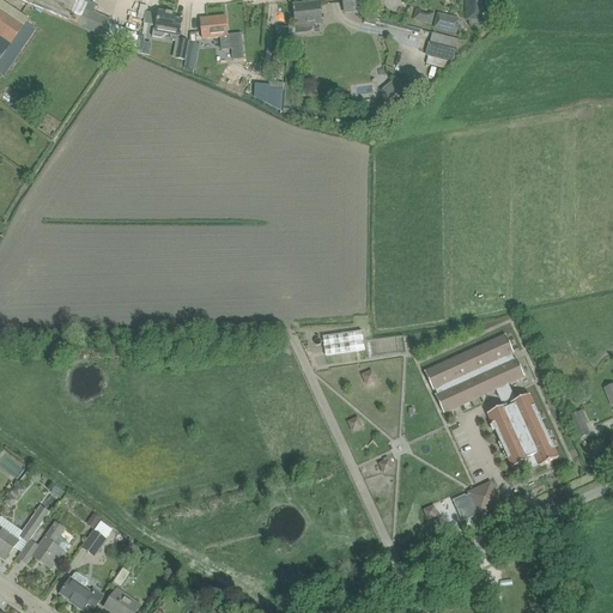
[(0,0),(0,62),(8,49),(19,56),(36,30),(26,23),(30,18),(26,17),(4,1),(1,0),(0,0)]
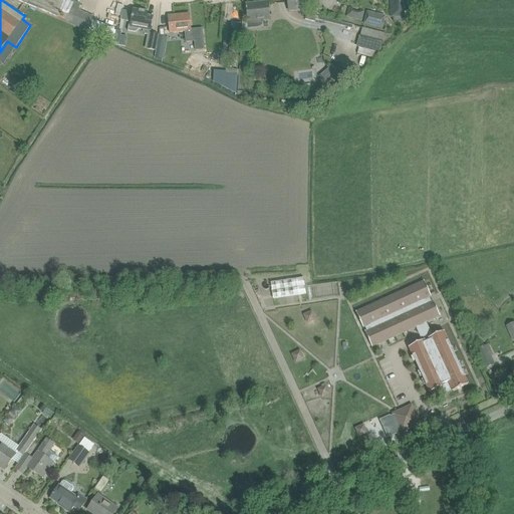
[(14,0),(89,31),(94,17),(72,8),(74,3),(66,0),(14,0)]
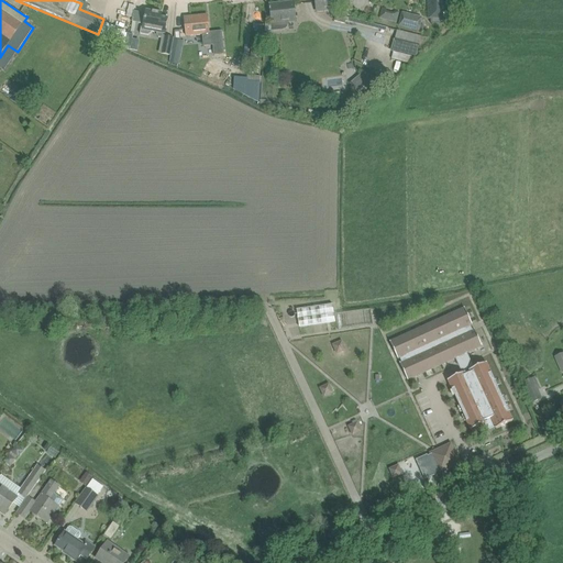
[(315,0),(316,6),(317,12),(339,9),(337,0),(315,0)]
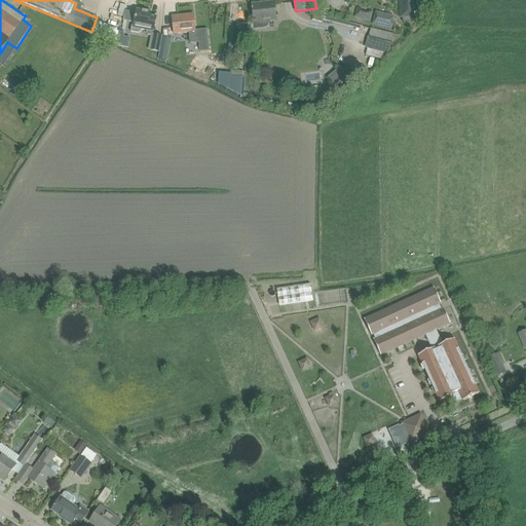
[(400,0),(401,16),(403,17),(403,22),(414,22),(413,0),(400,0)]
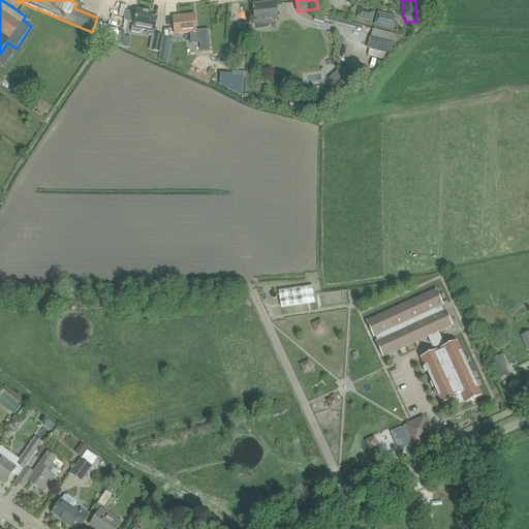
[(253,8),(253,9),(254,9),(257,29),(268,28),(269,26),(270,25),(271,24),(271,22),(278,22),(276,1),(254,4),(254,8),(253,8)]
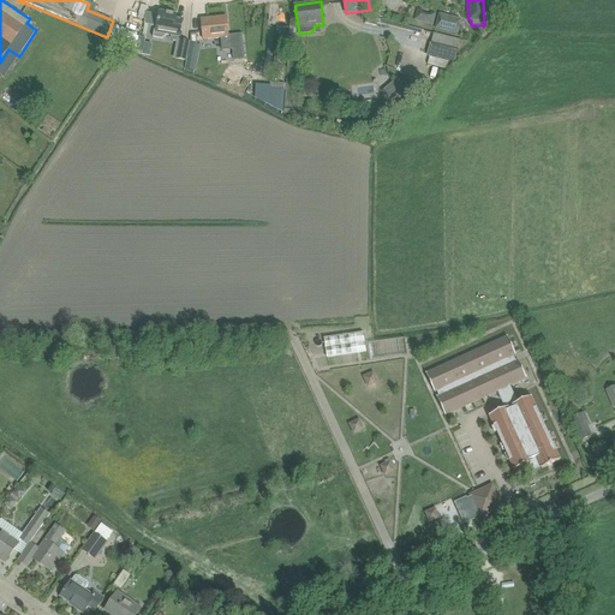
[(418,9),(415,19),(434,24),(436,13),(418,9)]
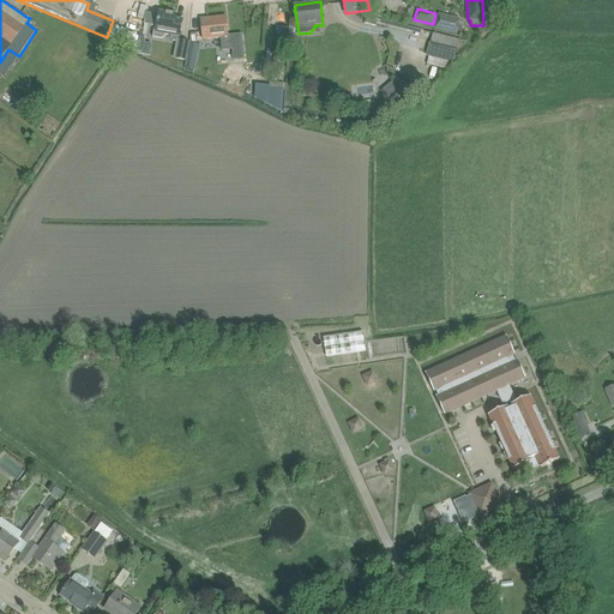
[(178,40),(178,36),(180,37),(184,20),(172,18),(172,14),(161,12),(158,26),(155,26),(152,37),(162,38),(166,36),(166,34),(172,35),(170,38),(173,41),(176,42),(174,58),(185,60),(188,42),(178,40)]
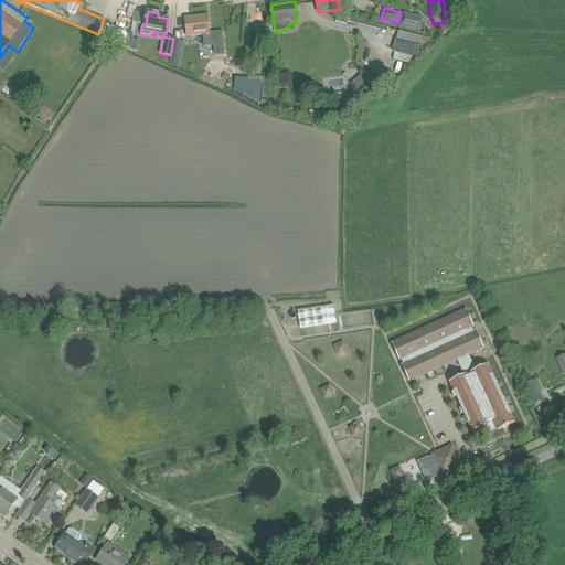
[(420,31),(420,29),(424,18),(404,13),(401,27),(420,31)]
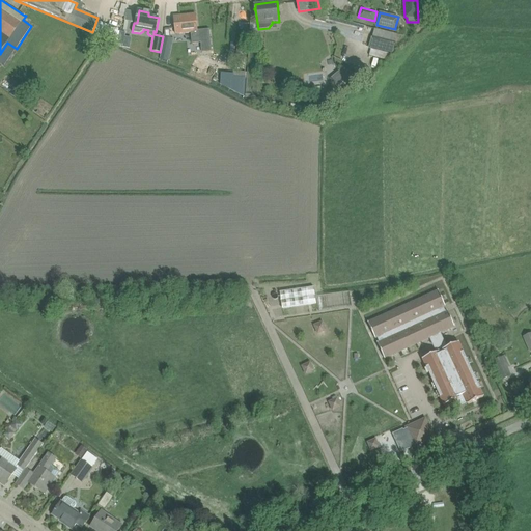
[(202,52),(212,51),(210,29),(197,31),(196,15),(174,17),(175,34),(191,32),(193,44),(201,44),(202,52)]
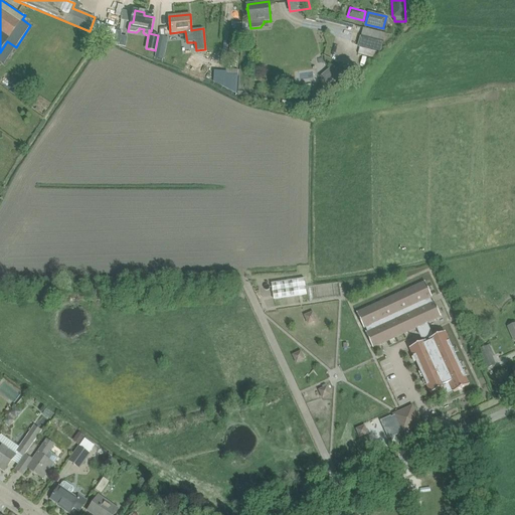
[(388,47),(393,35),(363,27),(359,42),(371,46),(373,39),(384,43),(383,46),(371,55),(372,51),(358,47),(357,53),(372,57),(382,49),(388,47)]
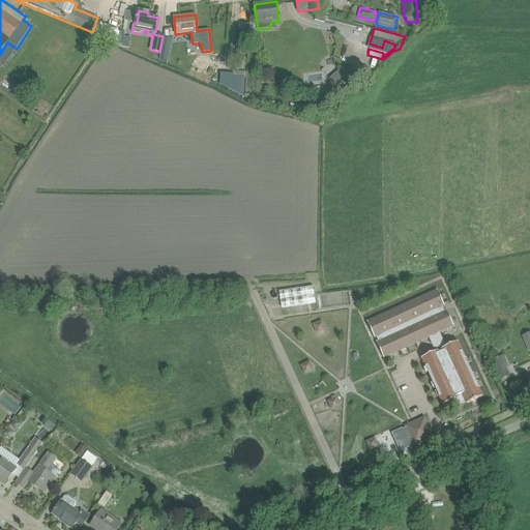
[(237,51),(236,65),(244,65),(245,51),(237,51)]
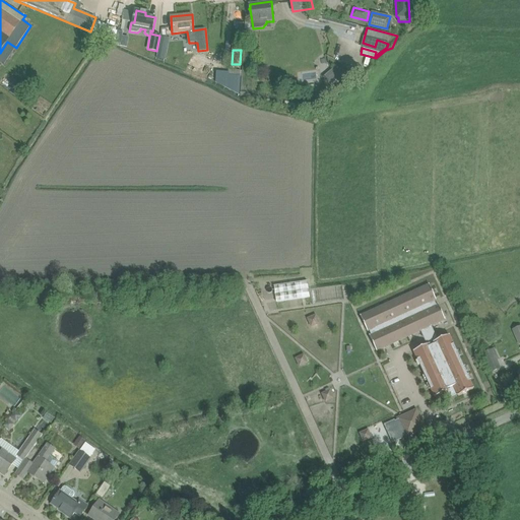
[(187,53),(181,64),(187,67),(187,66),(190,61),(192,58),(193,56),(187,53)]
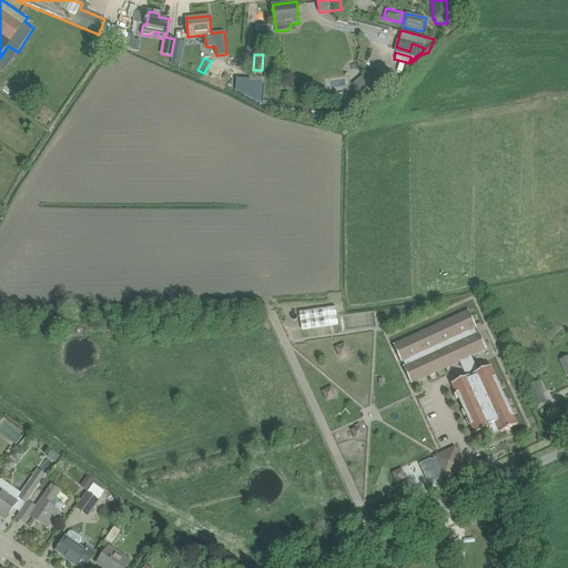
[(208,67),(204,72),(220,81),(224,71),(224,70),(210,63),(208,67)]
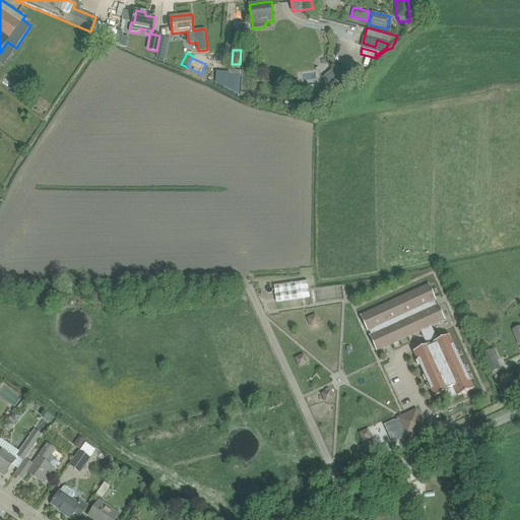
[(230,71),(228,83),(237,85),(240,73),(230,71)]
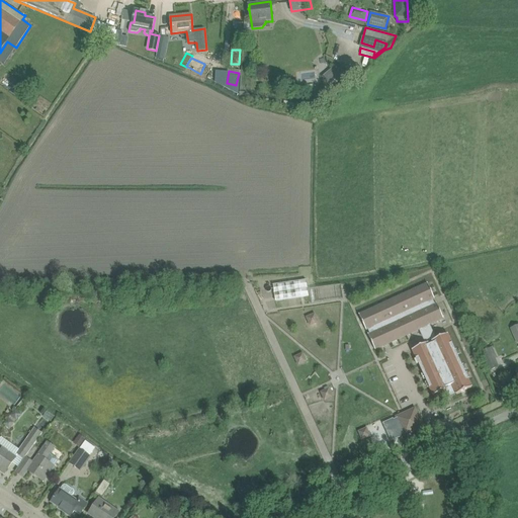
[(333,71),(324,79),(329,85),(338,77),(333,71)]
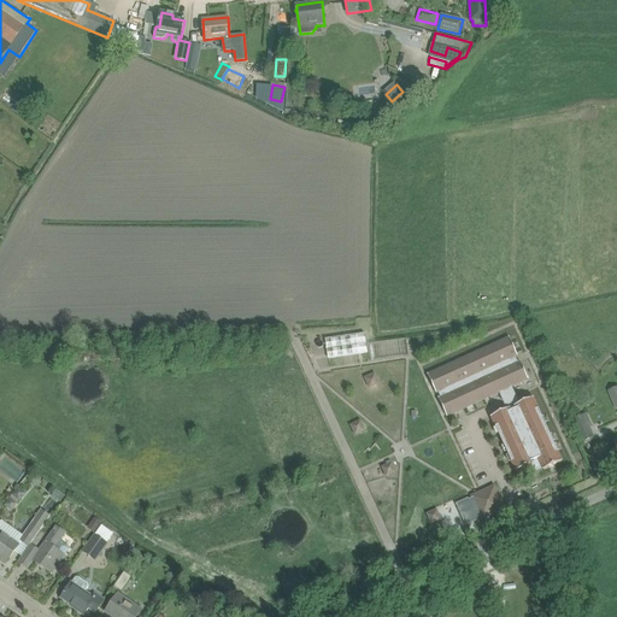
[(359,333),(318,336),(319,358),(362,354),(359,333)]
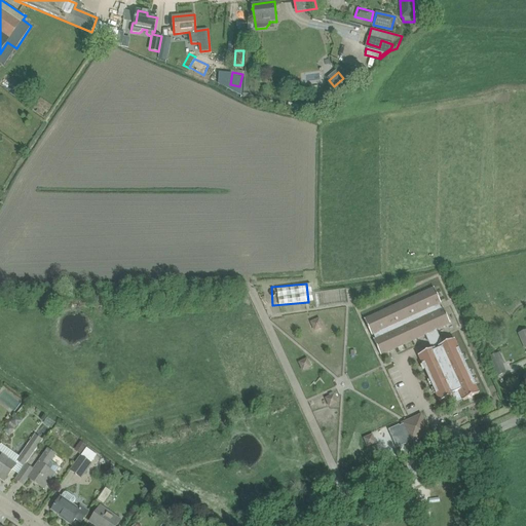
[(435,288),(365,320),(372,335),(373,334),(376,339),(374,340),(380,355),(425,335),(433,349),(419,355),(440,403),(453,397),(455,402),(462,399),(463,401),(479,393),(454,339),(443,344),(437,330),(450,324),(444,308),(442,309),(440,304),(441,303),(435,288)]
